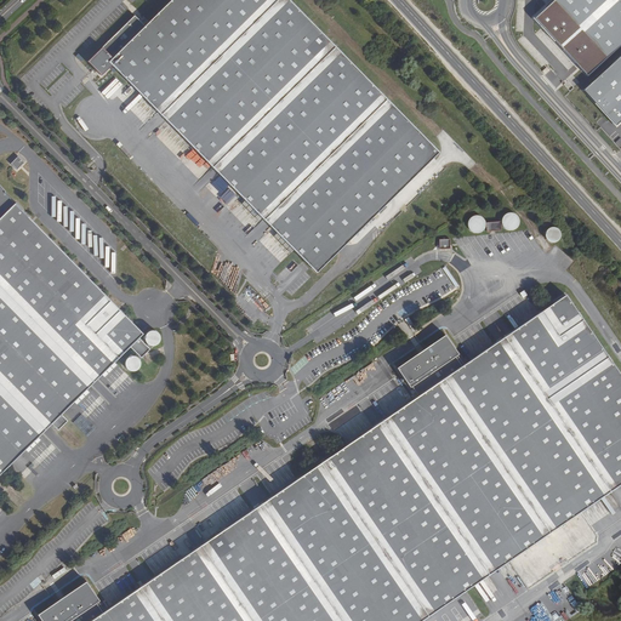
[(439,153),(289,0),(167,0),(143,24),(135,15),(87,61),(102,75),(112,64),(315,273),(439,153)]
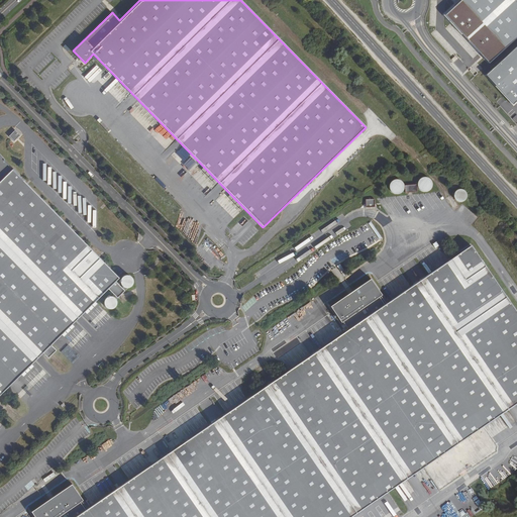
[(516,37),(516,0),(462,0),(445,15),(490,64),(516,37)]
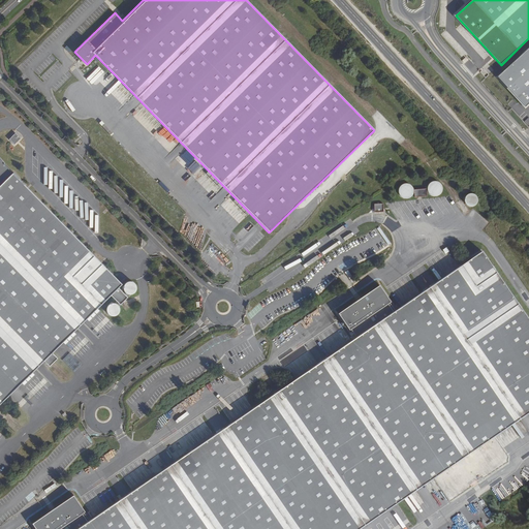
[(528,48),(497,78),(526,107),(528,104),(528,48)]
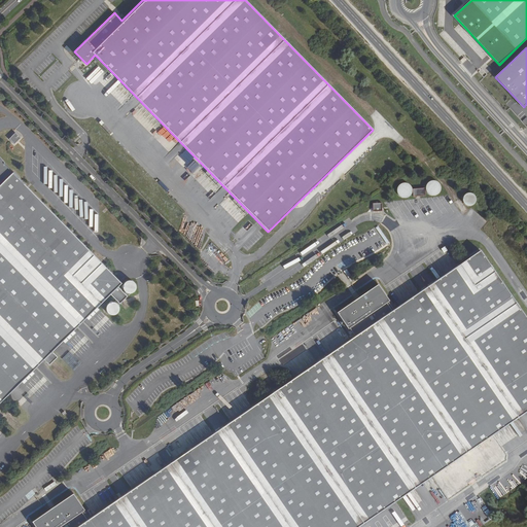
[(396,132),(393,135),(394,136),(392,138),(398,144),(403,138),(396,132)]
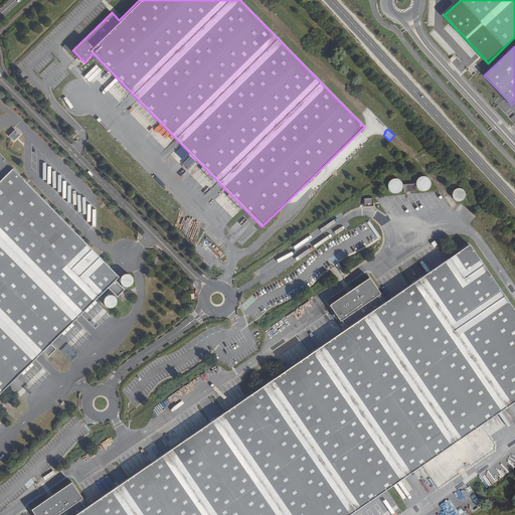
[(8,138),(13,143),(19,137),(14,132),(8,138)]
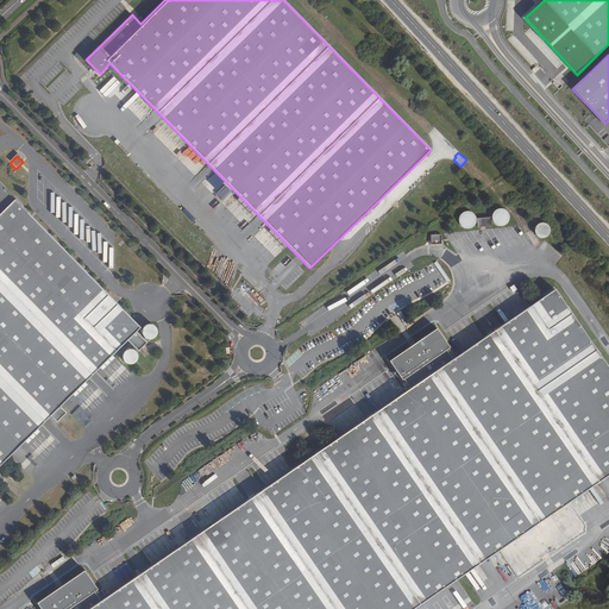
[(142,331),(143,330),(29,213),(16,201),(16,202),(0,187),(0,469),(49,422),(55,428),(64,419),(58,413),(135,338),(146,350),(154,343),(142,331)]
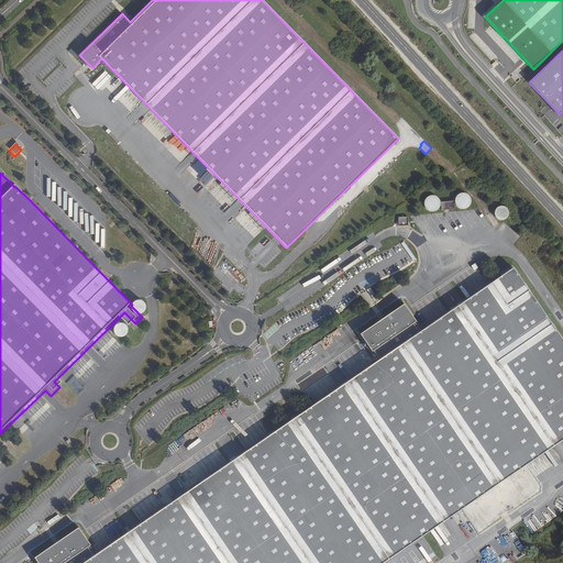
[(468,194),(467,192),(466,191),(464,190),(463,190),(462,190),(460,191),(459,191),(456,192),(455,194),(454,196),(454,198),(454,199),(454,200),(455,202),(455,203),(456,205),(459,206),(460,207),(462,207),(463,207),(465,207),(466,206),(467,205),(468,203),(470,203),(470,201),(471,200),(471,199),(471,198),(470,196),(468,194)]
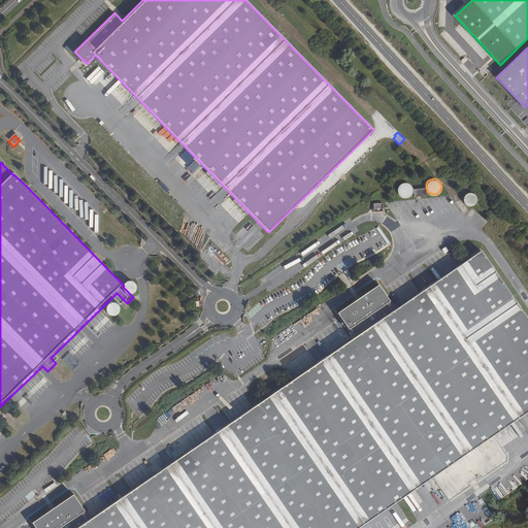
[(405,184),(404,184),(403,184),(402,184),(400,185),(399,186),(398,187),(398,188),(397,189),(397,190),(397,192),(397,193),(398,195),(399,196),(399,197),(400,198),(401,198),(403,199),(404,199),(405,199),(407,198),(409,197),(410,196),(411,195),(411,194),(411,192),(413,191),(411,189),(411,188),(410,187),(409,186),(408,185),(407,185),(405,184)]
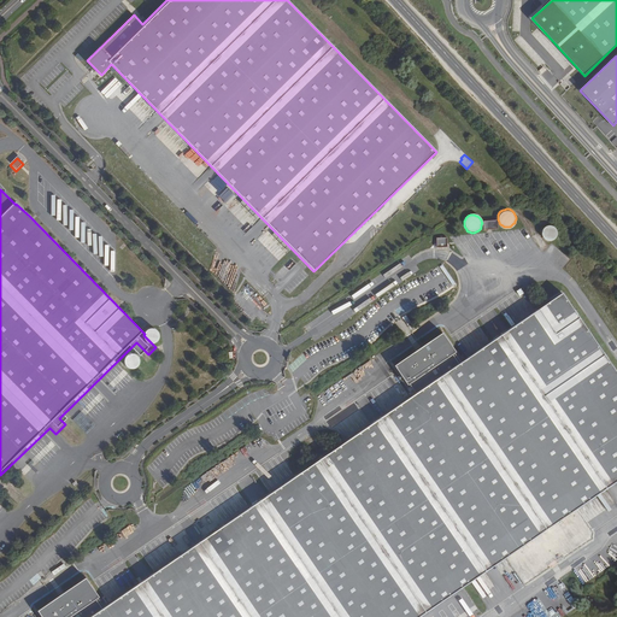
[(497,219),(482,222),(485,230),(498,228),(497,219)]
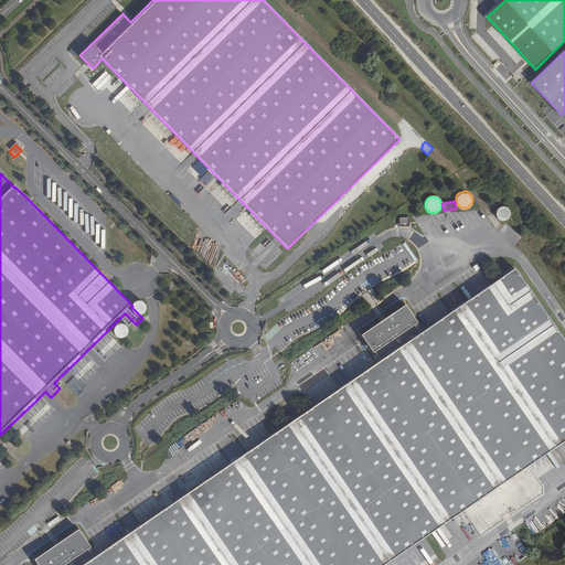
[(498,212),(497,213),(497,214),(496,215),(496,216),(496,217),(497,219),(497,221),(498,222),(499,223),(500,223),(502,224),(503,224),(505,224),(508,223),(509,223),(510,221),(510,220),(511,219),(511,217),(511,216),(511,214),(510,213),(509,212),(508,211),(507,210),(505,210),(504,210),(502,210),(501,210),(500,210),(499,211),(498,212)]
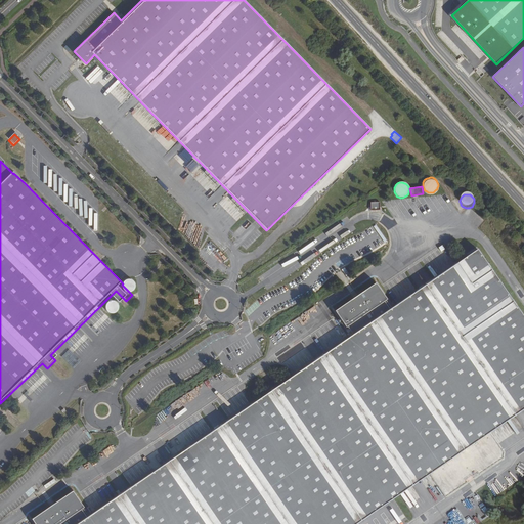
[(379,202),(370,202),(372,211),(380,211),(379,202)]
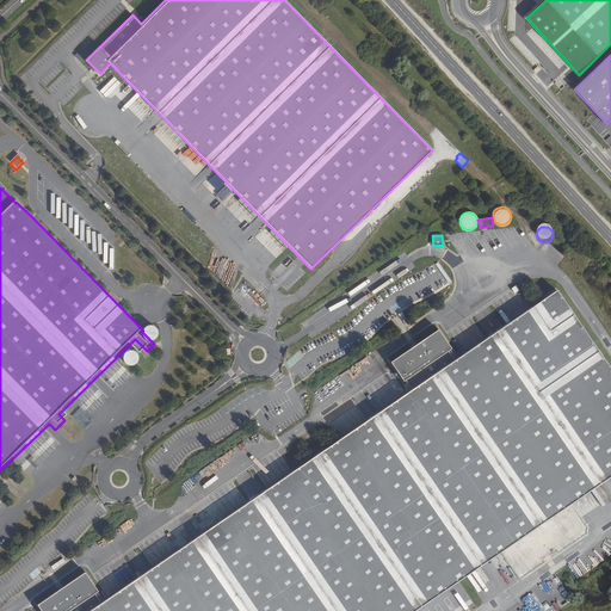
[(413,610),(610,474),(610,369),(556,289),(456,358),(449,349),(451,347),(437,328),(392,360),(411,389),(105,602),(98,592),(100,591),(86,572),(38,604),(43,610),(413,610)]
